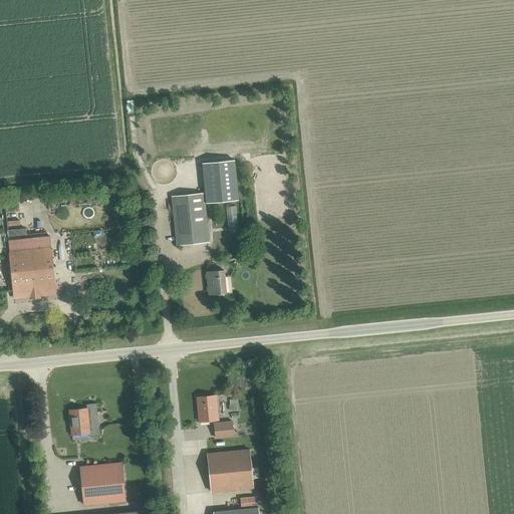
[(6,107),(13,105),(11,94),(4,96),(6,107)]
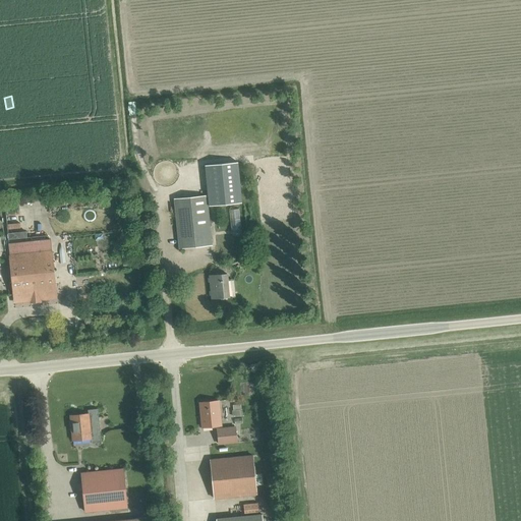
[(207,206),(241,203),(237,162),(205,165),(208,195),(174,198),(179,247),(211,245),(207,206)]
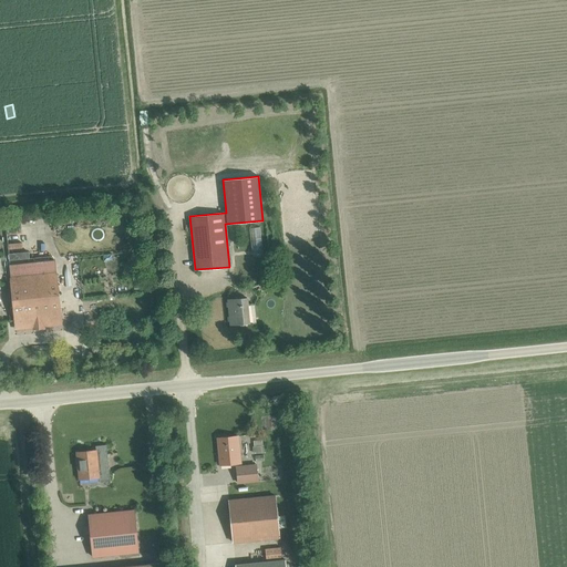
[(26,208),(26,218),(39,217),(38,208),(26,208)]
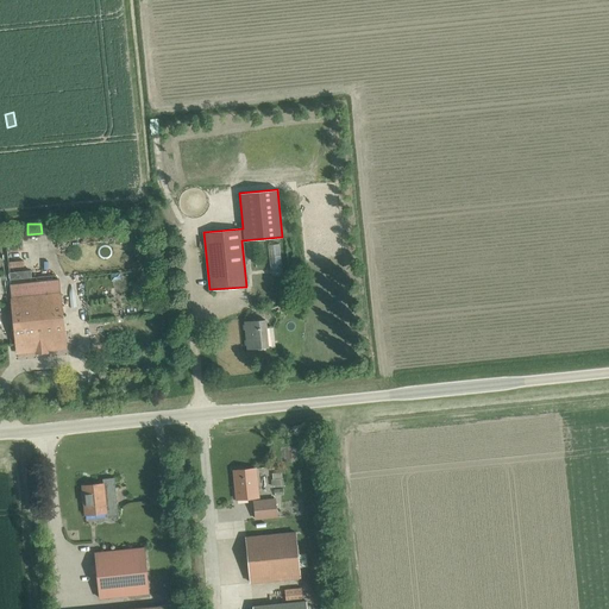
[(0,234),(0,245),(14,245),(14,234),(0,234)]
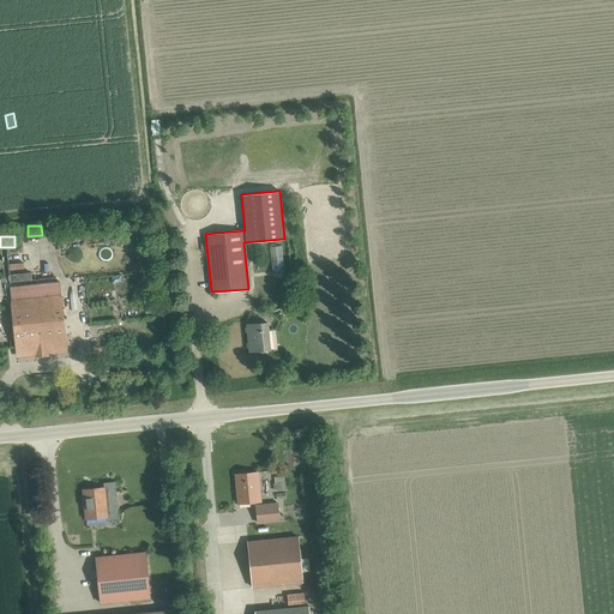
[(176,239),(170,240),(175,253),(181,251),(176,239)]
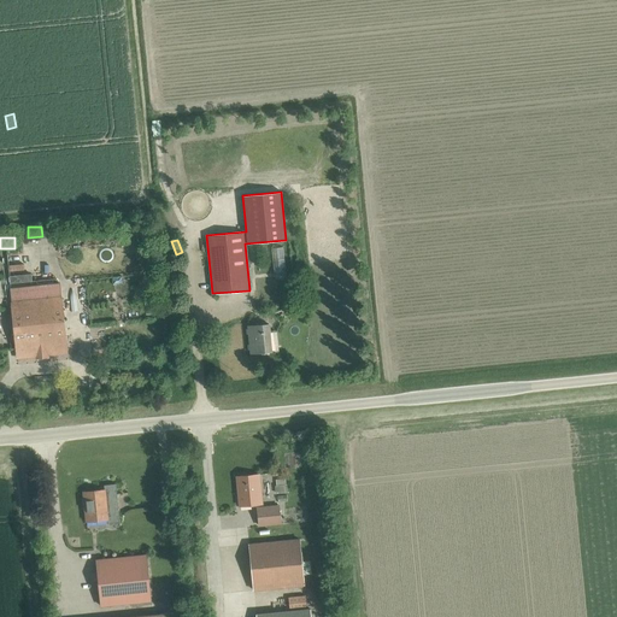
[(0,252),(0,257),(3,277),(17,276),(13,251),(0,252)]
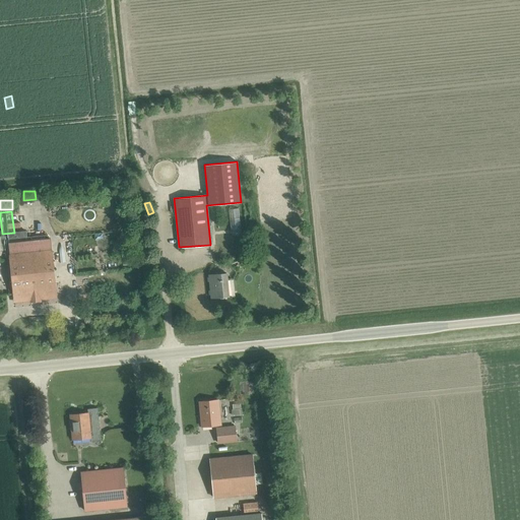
[(8,248),(13,295),(14,300),(30,299),(31,303),(40,302),(40,298),(48,297),(47,290),(55,289),(51,244),(8,248)]
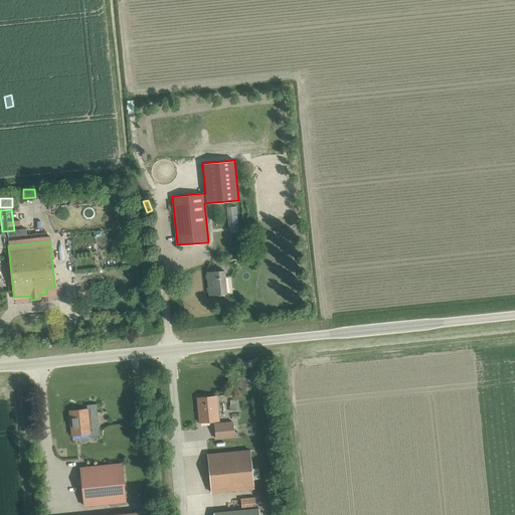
[(208,295),(226,294),(224,271),(206,273),(208,295)]
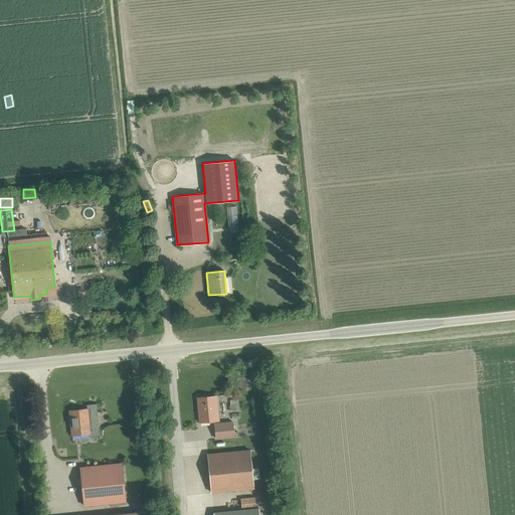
[(199,422),(218,420),(215,396),(197,398),(199,422)]
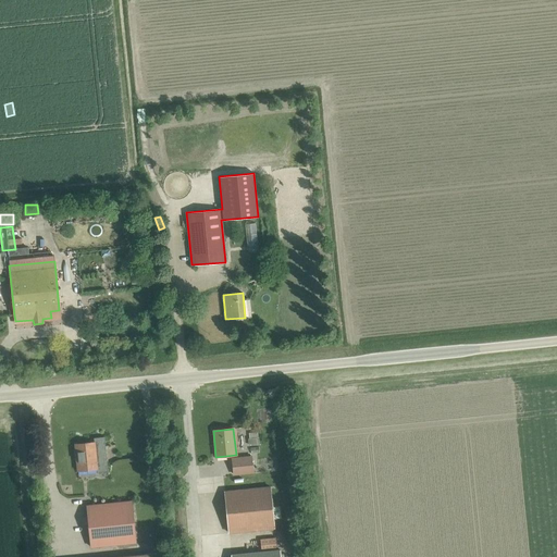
[(103,437),(94,438),(94,443),(75,444),(77,471),(96,469),(96,473),(107,472),(103,437)]
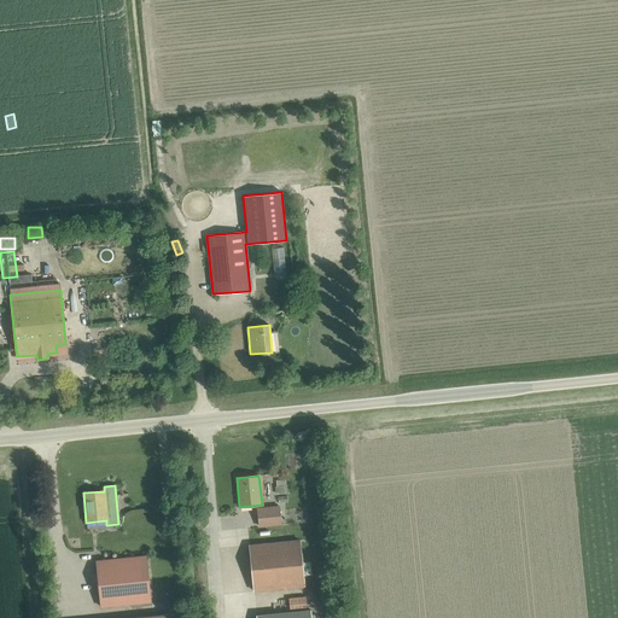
[(279,507),(257,509),(258,526),(280,524),(279,507)]
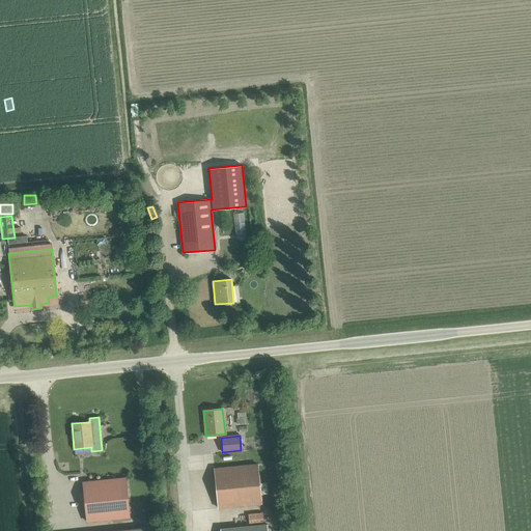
[(218,508),(260,504),(257,465),(214,469),(218,508)]
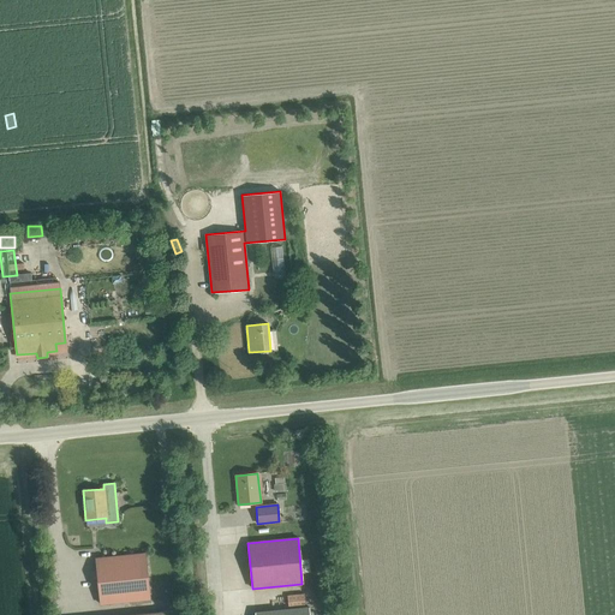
[(145,553),(95,559),(100,604),(150,599),(145,553)]
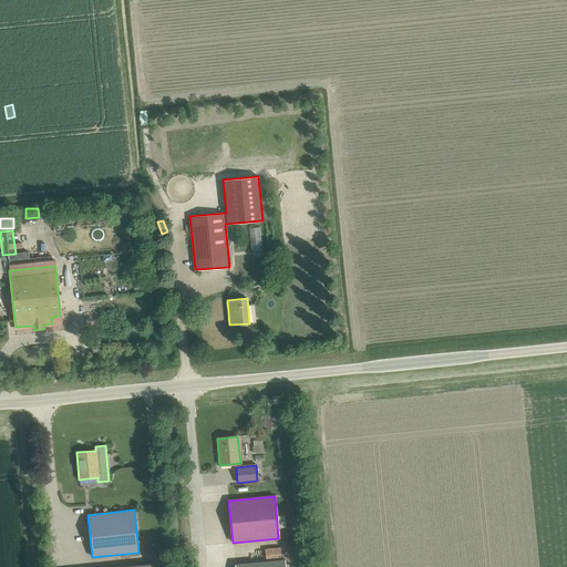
[(266,560),(281,558),(280,547),(265,549),(266,560)]
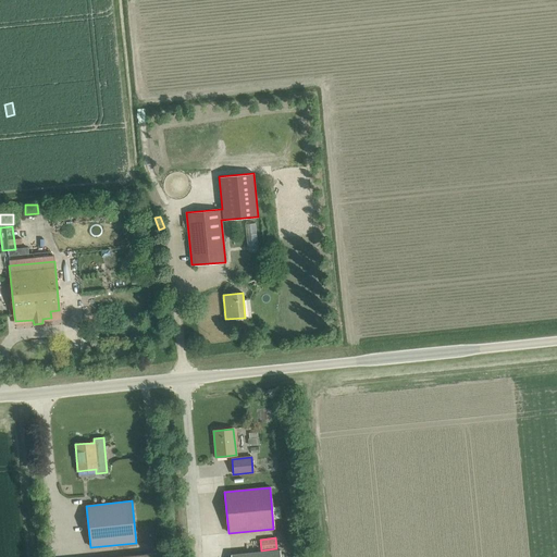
All buildings are outlined.
